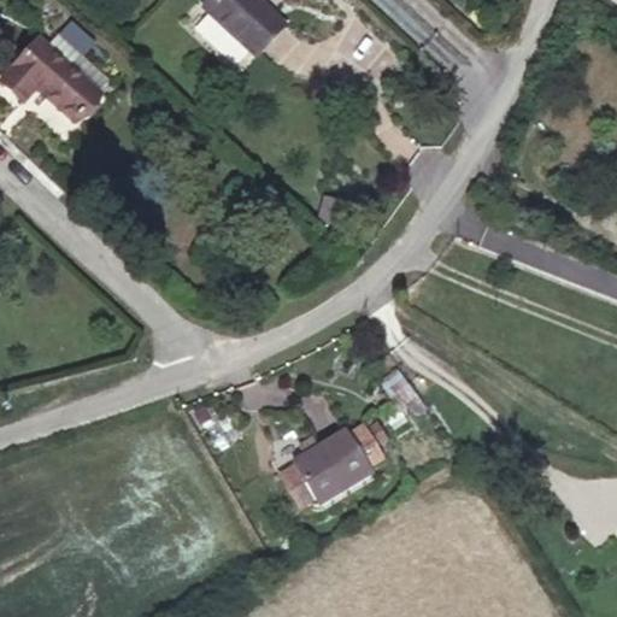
[(285,27),(254,0),(209,0),(201,9),(254,58),(285,27)]
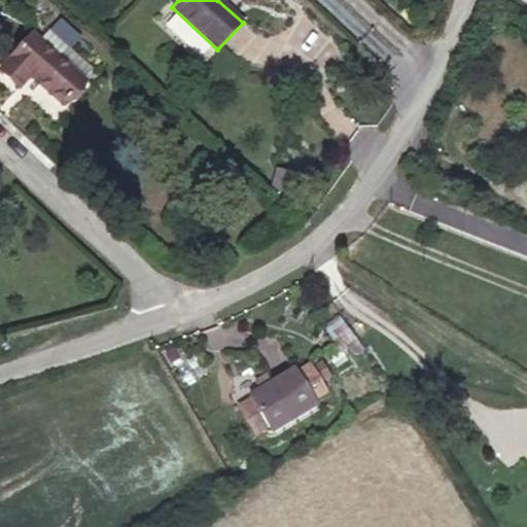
[(48,30),(39,40),(69,66),(77,56),(48,30)]
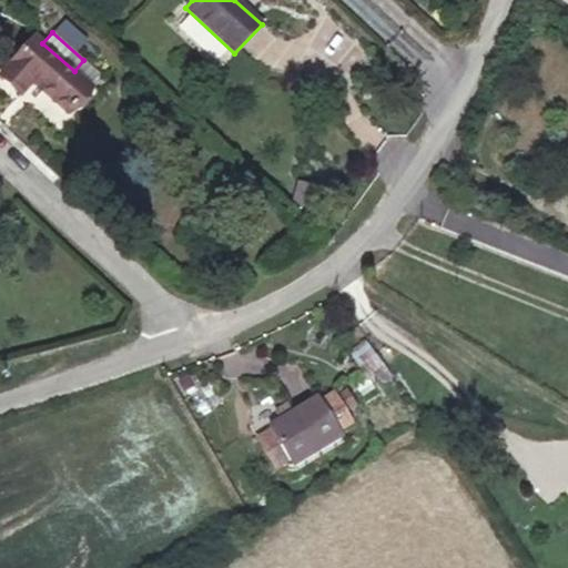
[(74,71),(42,43),(36,37),(0,74),(0,75),(20,94),(32,81),(69,112),(92,87),(74,71)]
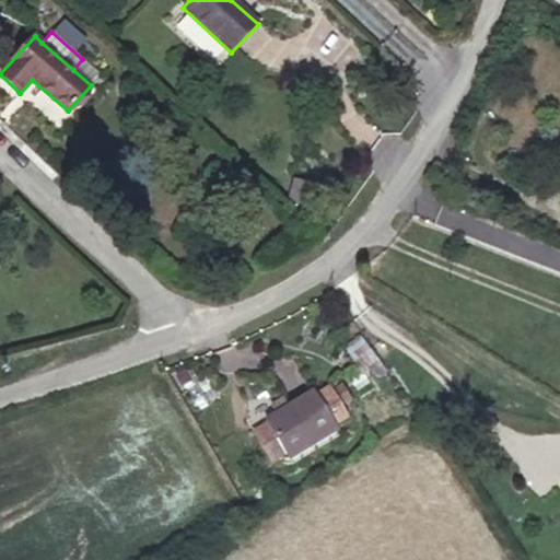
[(294,178),(289,197),(305,201),(311,183),(294,178)]
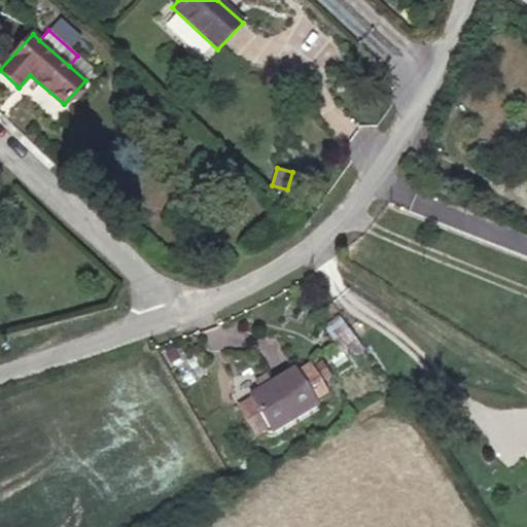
[(268,425),(271,430),(316,403),(313,399),(326,391),(319,381),(326,376),(319,364),(312,369),(310,364),(296,373),(293,369),(249,395),(251,398),(239,407),(254,433),(268,425)]
